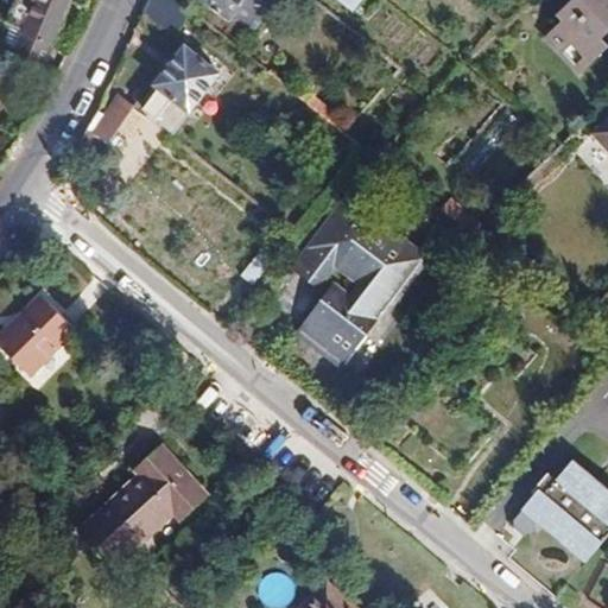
[(16,50),(13,55),(43,67),(70,0),(16,0),(6,24),(11,26),(24,31),(16,50)]
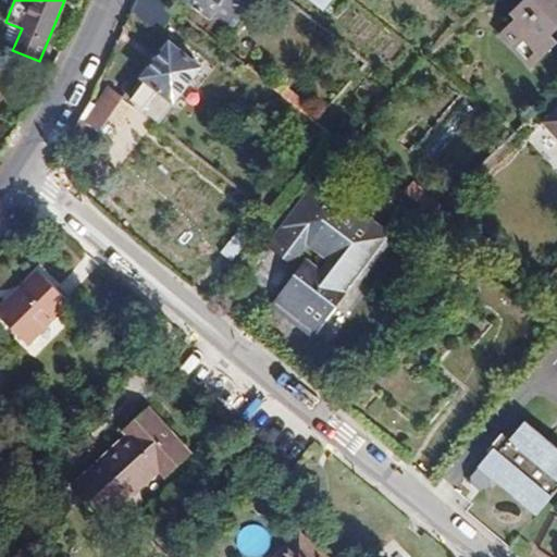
[(160,28),(176,9),(165,0),(136,0),(133,8),(160,28)]
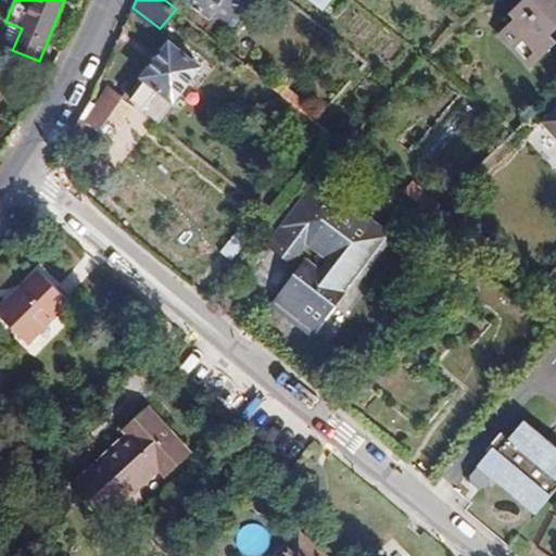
[(185,0),(211,17),(212,16),(222,0),(185,0)]
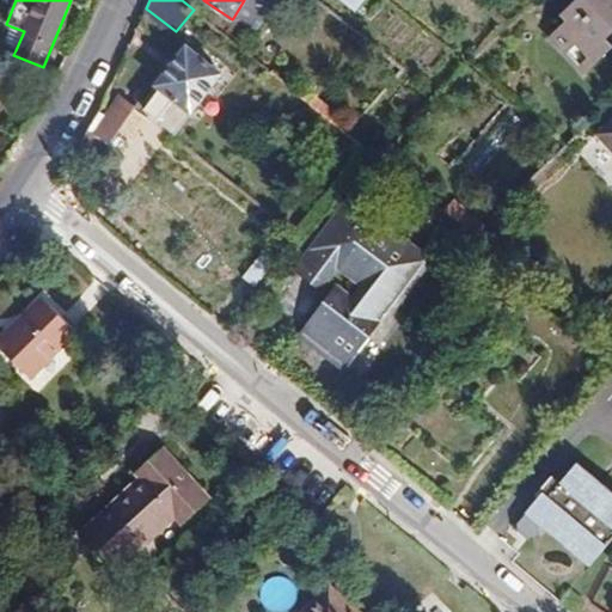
[(244,0),(233,18),(251,30),(270,0),(244,0)]
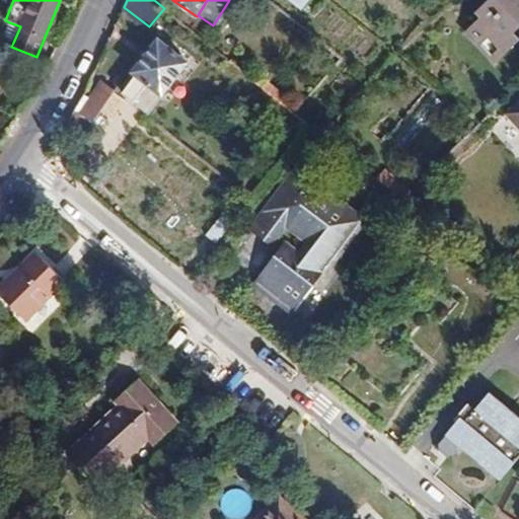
[(491,8),(466,32),(495,61),(518,38),(513,31),(518,25),(518,0),(491,0),(487,5),(491,8)]
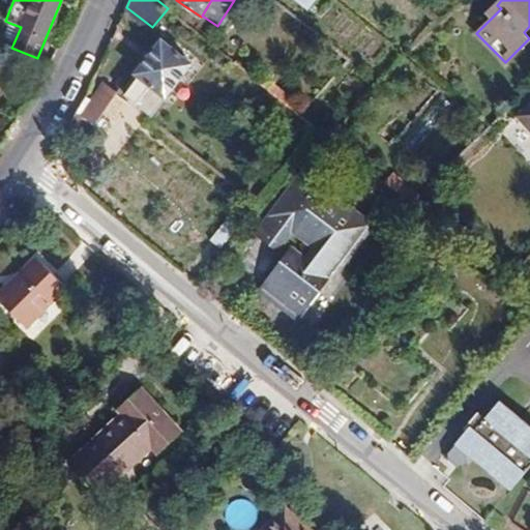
[(13,43),(21,27),(9,23),(3,39),(13,43)]
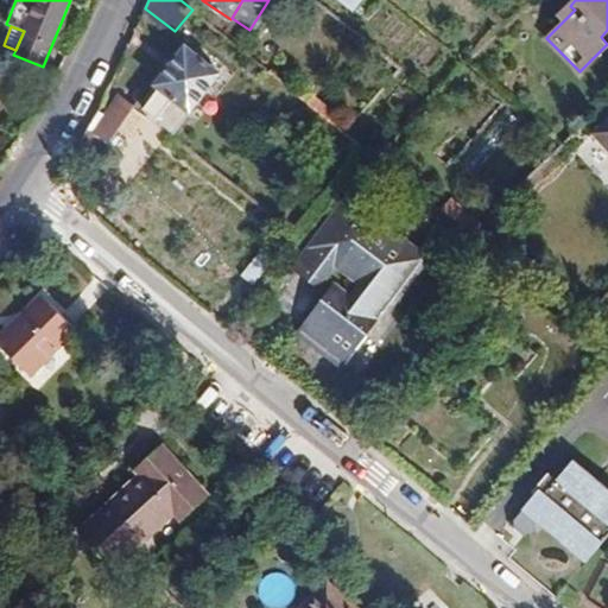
[(222,74),(185,45),(154,86),(172,99),(157,119),(176,133),(222,74)]
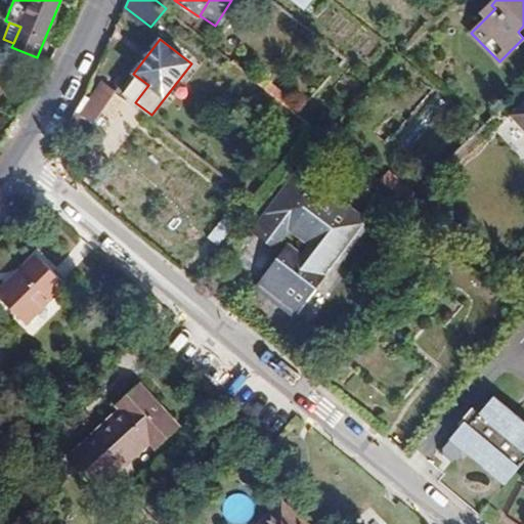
[(305,104),(272,78),(265,88),(297,114),(305,104)]
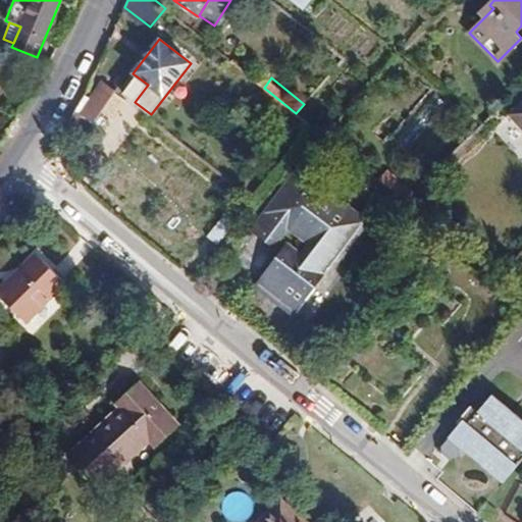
[(79,112),(93,122),(115,91),(101,81),(79,112)]
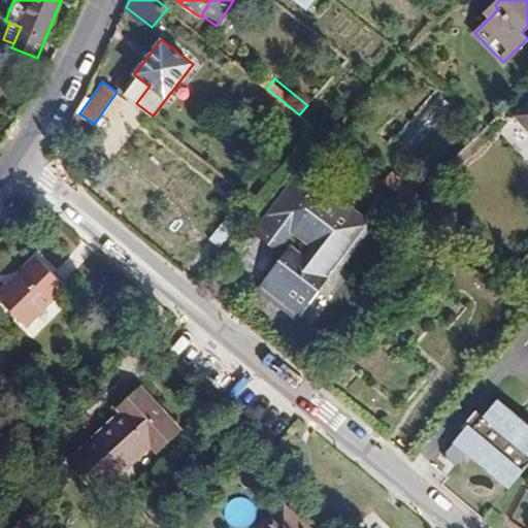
[(439,93),(398,141),(411,153),(453,104),(439,93)]
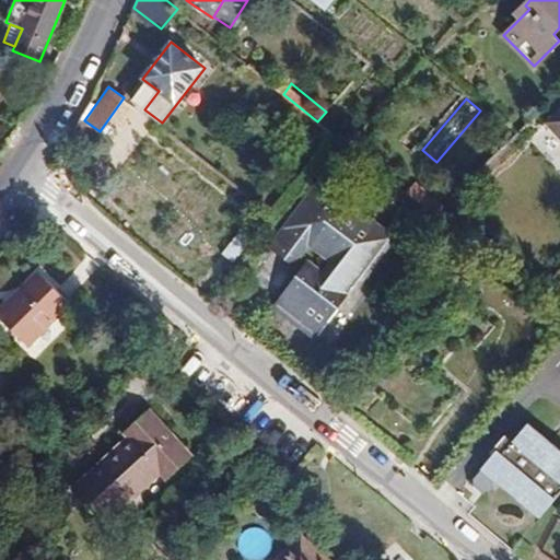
[(559,109),(547,123),(559,135),(559,109)]
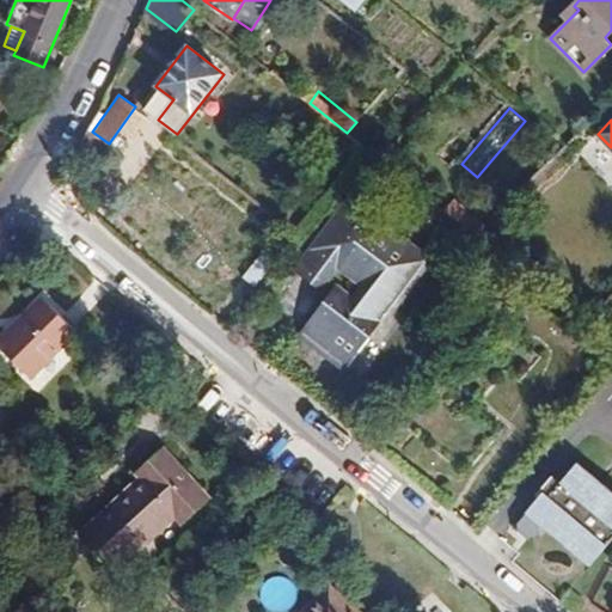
[(385,325),(434,259),(349,195),(293,269),(322,291),(338,269),(360,285),(352,295),(337,285),(298,336),(343,371),(380,322),(385,325)]
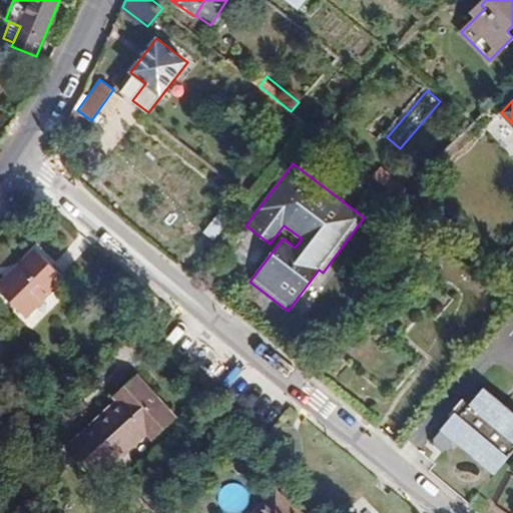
[(396,194),(406,185),(382,165),(371,175),(396,194)]
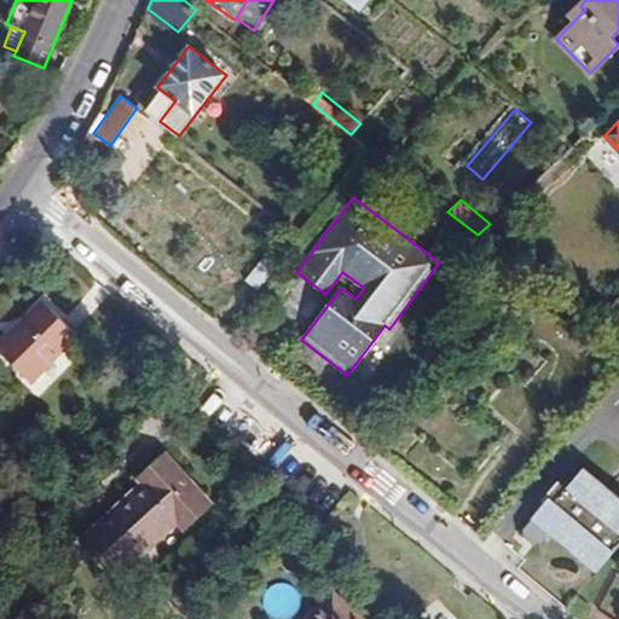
[(259,291),(278,267),(265,256),(246,281),(259,291)]
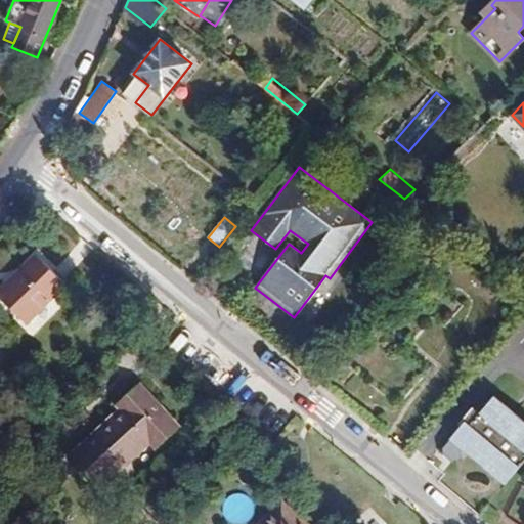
[(188,238),(181,228),(166,238),(174,249),(188,238)]
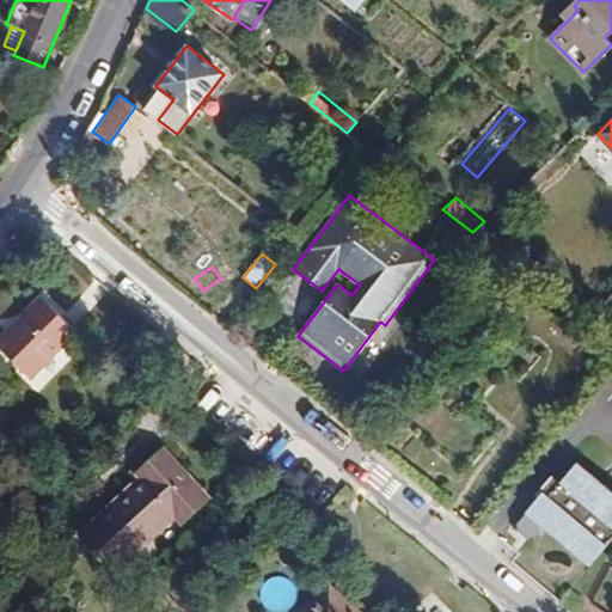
[(0,338),(0,348),(30,378),(78,330),(43,297),(0,338)]
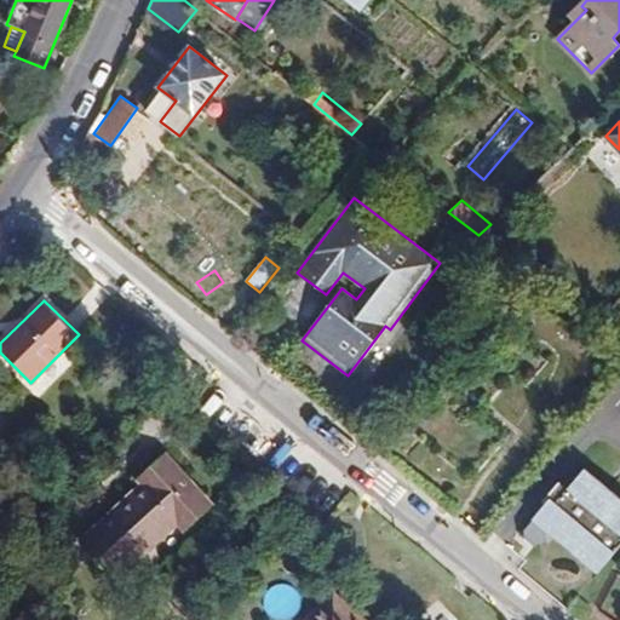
[(527,383),(543,363),(492,322),(405,428),(472,483),(512,436),(482,411),(514,372),(527,383)]
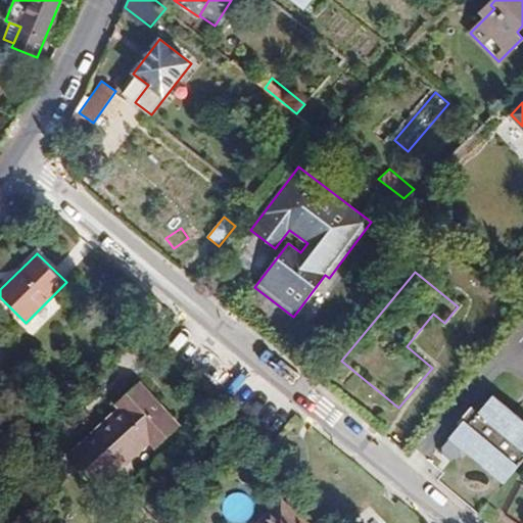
[(119,410),(67,458),(97,489),(148,441),(154,447),(179,425),(140,383),(115,406),(119,410)]
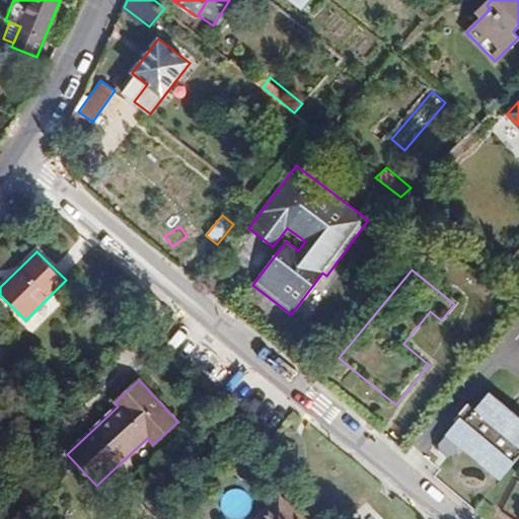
[(500,479),(518,456),(518,417),(488,390),(472,408),(467,403),(457,416),(460,418),(438,445),(439,450),(445,456),(451,455),(459,446),(500,479)]
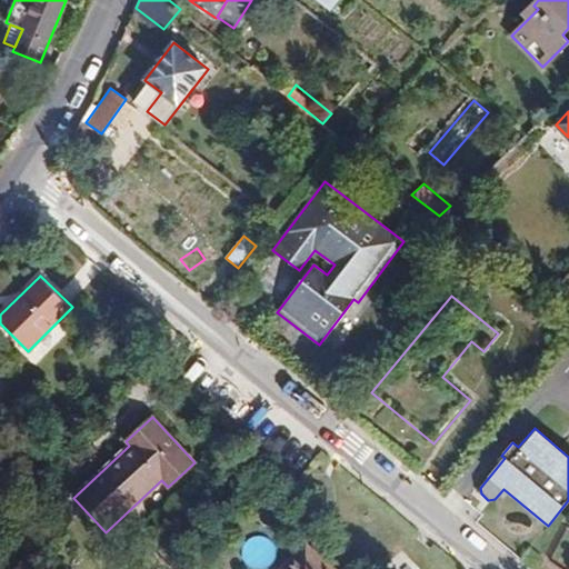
[(348,568),(347,568),(332,568),(306,545),(282,568),(348,568)]
